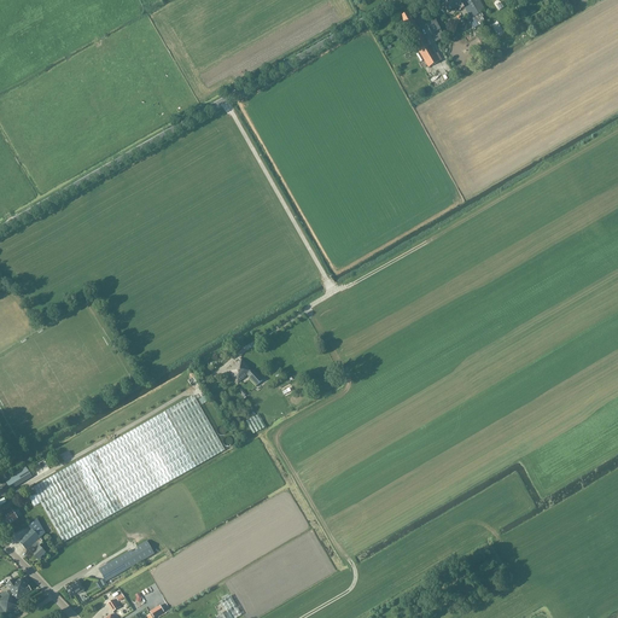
[(459,0),(453,4),(450,0),(438,0),(444,9),(447,13),(458,7),(460,11),(465,9),(465,7),(462,4),(459,0)]
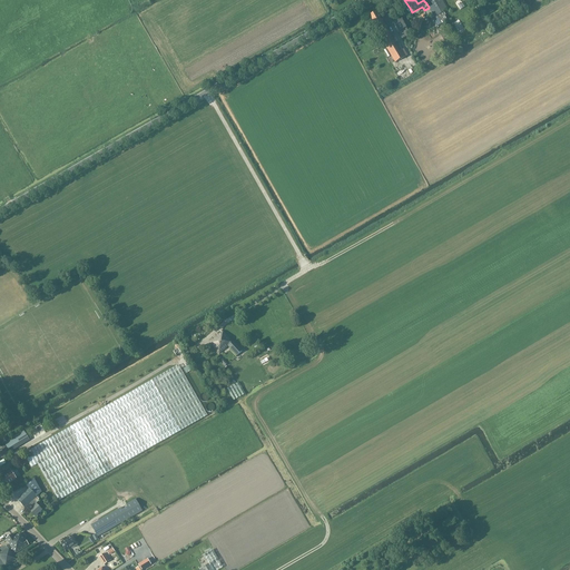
[(429,7),(429,8),(434,18),(432,19),(436,27),(446,20),(445,17),(445,16),(444,12),(448,10),(442,0),(432,0),(430,2),(426,3),(429,7)]
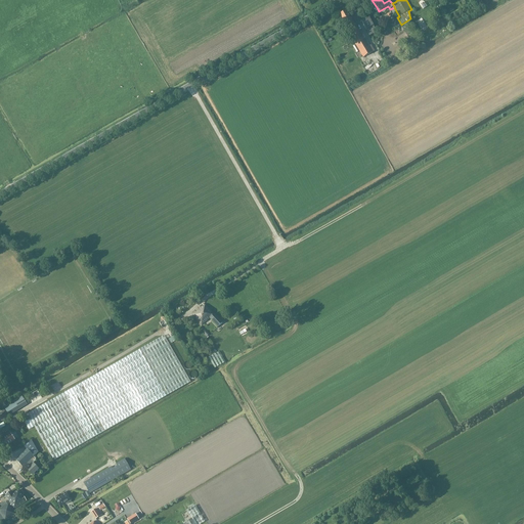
[(363,57),(375,51),(372,45),(368,46),(351,17),(350,18),(346,10),(340,14),(344,22),(343,23),(363,57)]
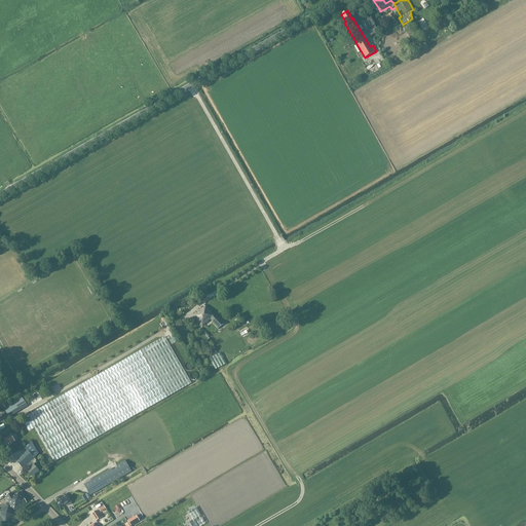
[(371,36),(372,35),(378,33),(375,26),(371,17),(364,22),(368,30),(371,36)]
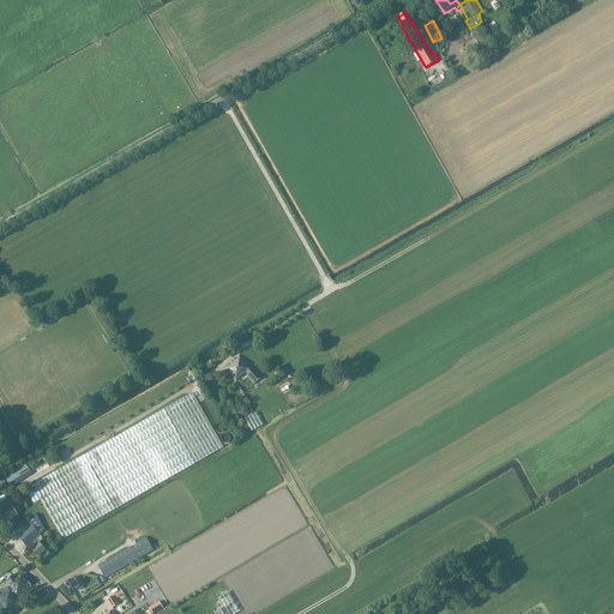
[(239,356),(235,360),(226,368),(229,373),(236,381),(246,373),(256,384),(262,378),(260,377),(259,377),(251,367),(250,368),(240,357),(239,356)]
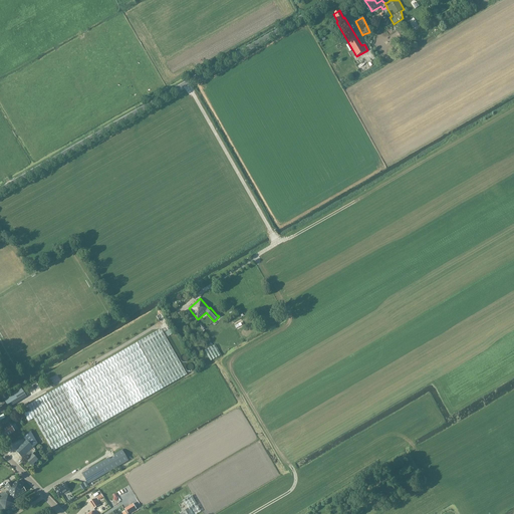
[(30,412),(24,415),(28,422),(34,419),(53,452),(148,398),(187,375),(161,330),(122,351),(27,406),(30,412)]
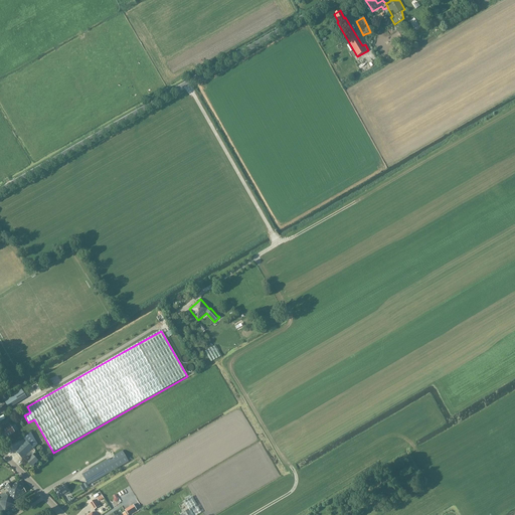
[(210,362),(221,356),(215,346),(205,352),(210,362)]
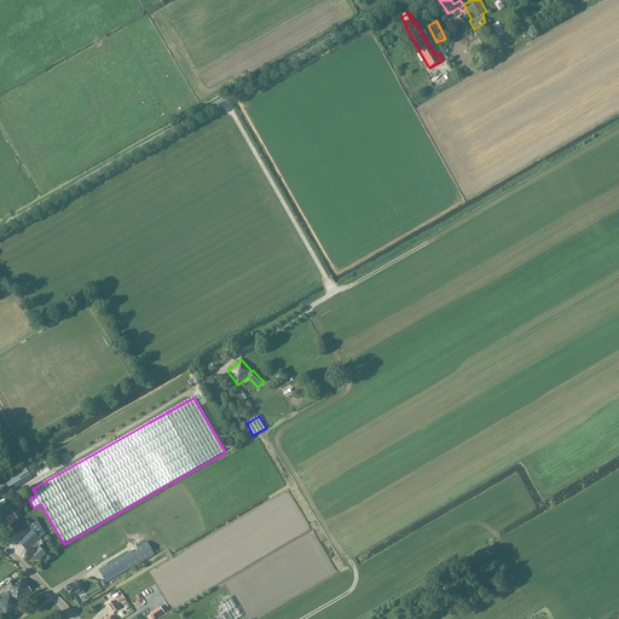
[(76,444),(62,452),(63,453),(67,460),(65,460),(67,461),(73,457),(81,452),(76,444)]
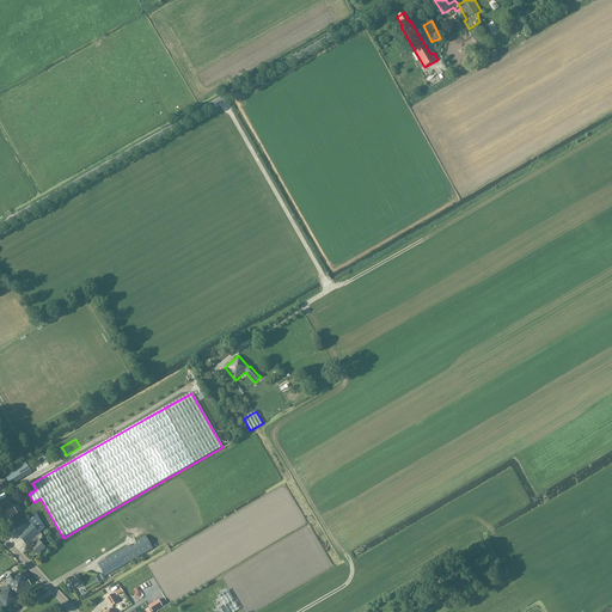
[(4,475),(11,485),(31,472),(25,463),(4,475)]
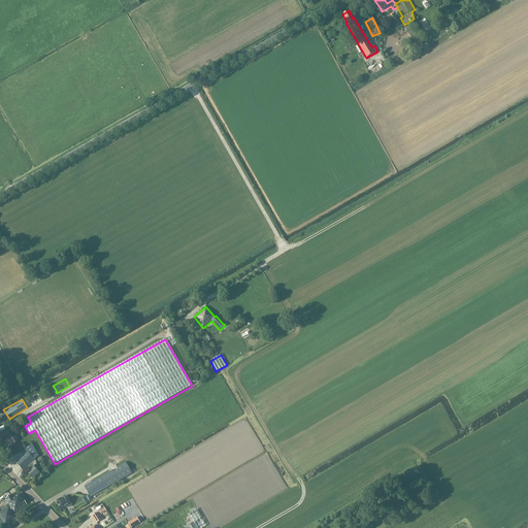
[(0,443),(0,444),(4,451),(15,443),(10,437),(8,434),(2,438),(4,441),(0,443)]
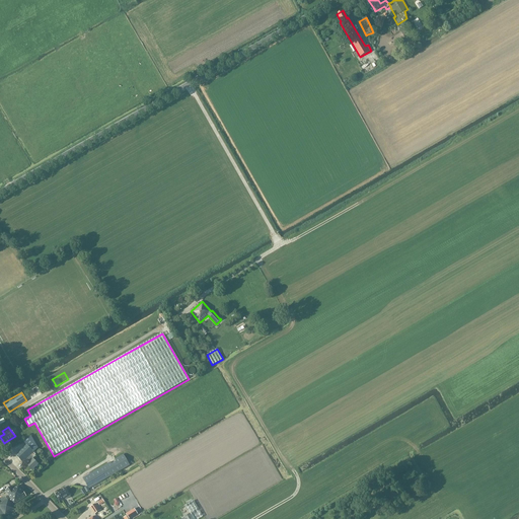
[(38,448),(31,436),(23,442),(26,445),(15,455),(22,463),(26,459),(29,462),(26,465),(31,470),(39,464),(32,458),(36,455),(33,452),(38,448)]
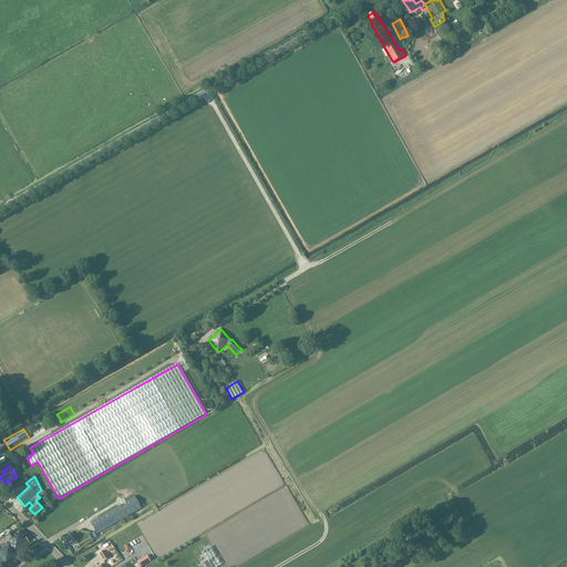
[(90,522),(96,534),(98,534),(142,508),(135,496),(125,502),(125,503),(121,505),(121,504),(90,522)]
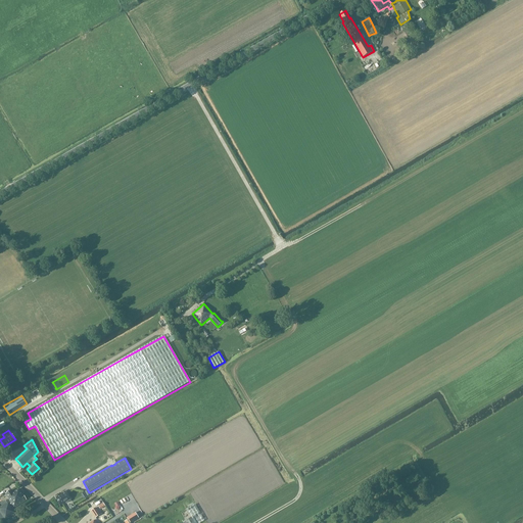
[(7,504),(21,494),(18,489),(12,493),(10,491),(5,494),(8,500),(6,502),(7,504)]
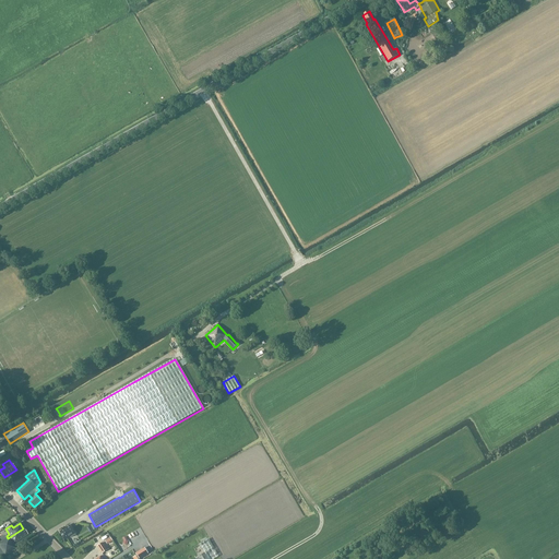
[(87,532),(94,528),(91,523),(84,526),(87,532)]
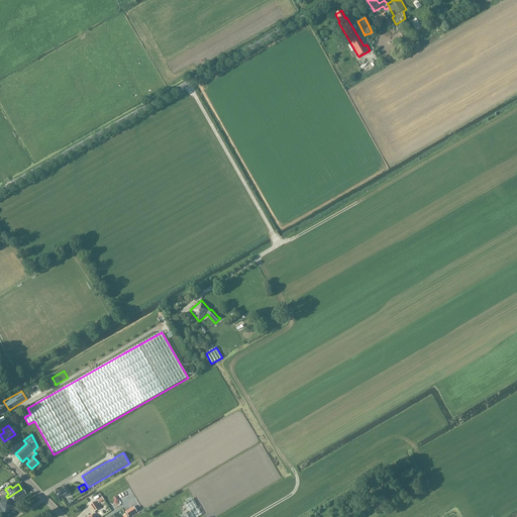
[(71,494),(70,492),(66,486),(65,487),(65,486),(63,487),(55,492),(60,500),(60,499),(61,499),(65,497),(66,498),(70,495),(70,494),(71,494)]
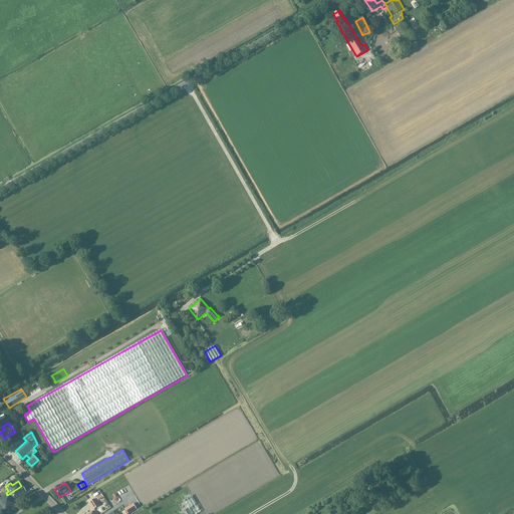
[(21,486),(7,495),(0,499),(0,513),(4,512),(15,505),(11,499),(13,498),(14,499),(26,492),(22,487),(21,486)]
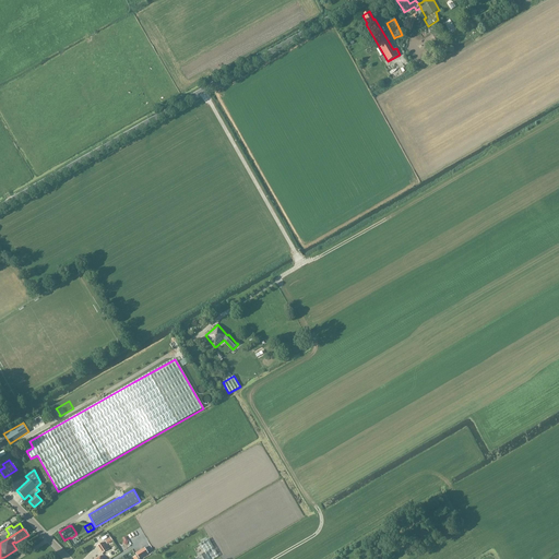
[(204,554),(198,557),(199,558),(213,558),(218,557),(209,539),(200,545),(204,554)]
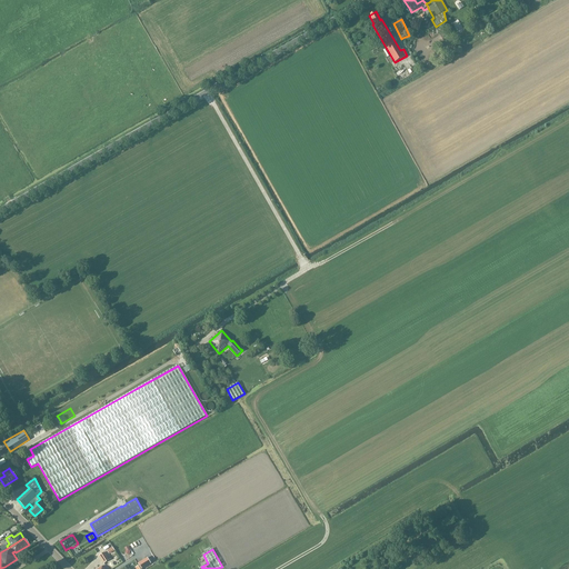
[(103,563),(109,560),(105,552),(99,556),(103,563)]
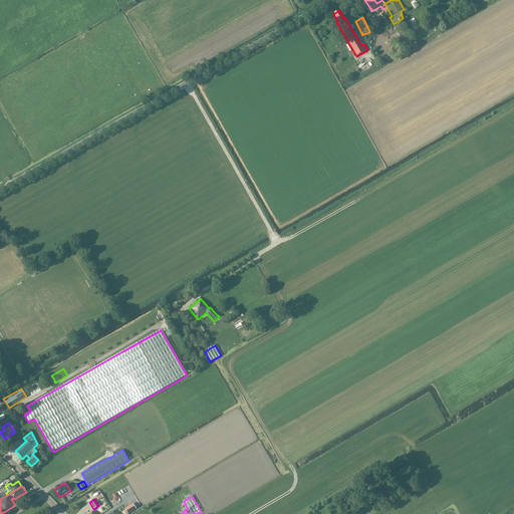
[(134,504),(124,510),(126,513),(129,513),(137,510),(134,504)]
